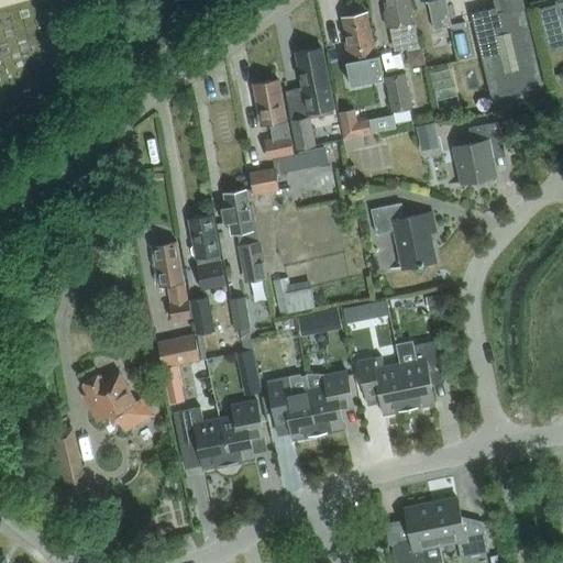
[(418,45),(409,0),(384,0),(386,8),(385,10),(387,25),(395,23),(400,48),(418,45)]
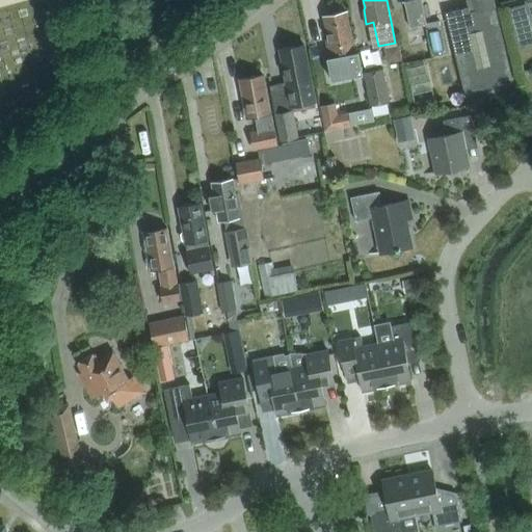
[(398,0),(402,0),(403,3),(405,2),(410,27),(427,24),(421,0),(398,0)]
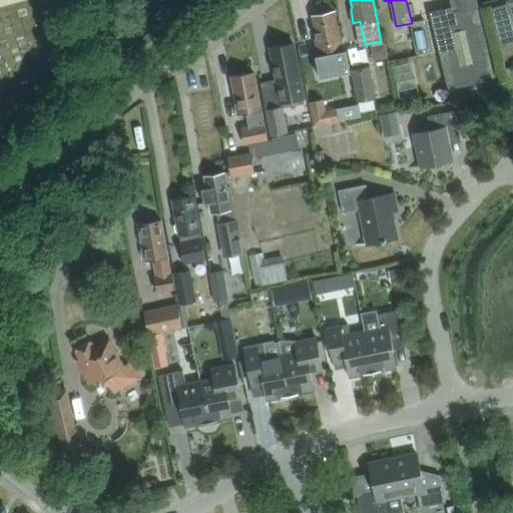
[(494,78),(475,0),(449,0),(451,7),(431,12),(449,89),(494,78)]
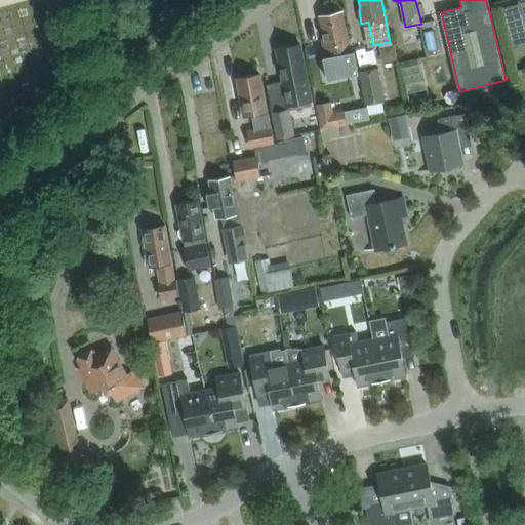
[(324,15),(319,16),(320,22),(324,39),(322,39),(324,52),(334,50),(335,54),(323,57),(327,80),(358,73),(354,51),(342,53),(341,49),(350,47),(342,12),(324,15)]
